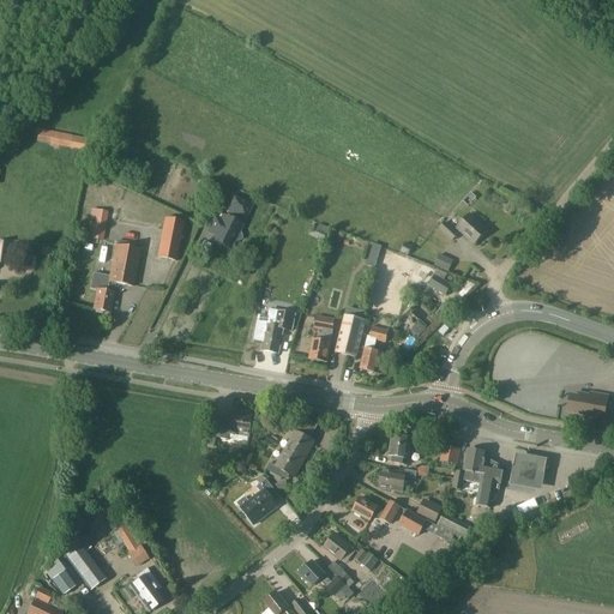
[(85,150),(86,139),(38,130),(36,142),(85,150)]
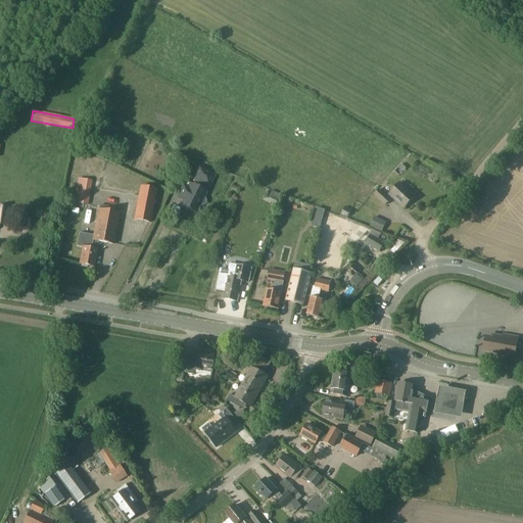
[(208,187),(215,176),(199,168),(193,180),(197,182),(195,187),(191,185),(189,189),(183,186),(179,196),(184,198),(181,205),(196,212),(194,211),(197,206),(199,206),(199,207),(205,204),(206,202),(204,196),(202,195),(204,191),(200,190),(202,184),(208,187)]
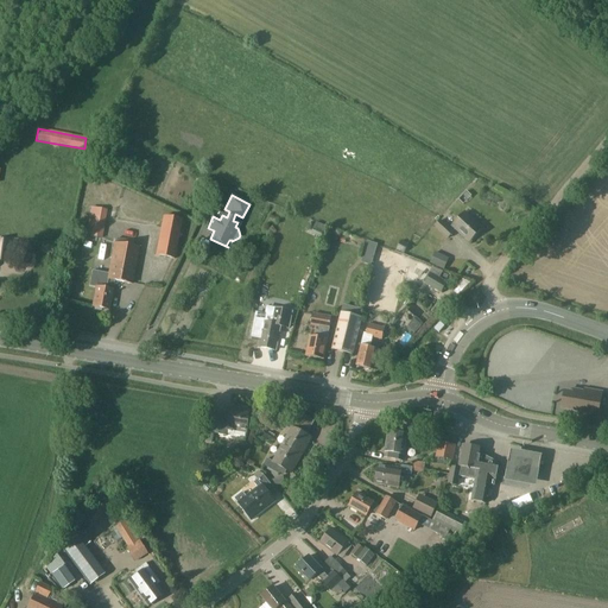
[(102,239),(107,213),(90,209),(84,235),(102,239)]
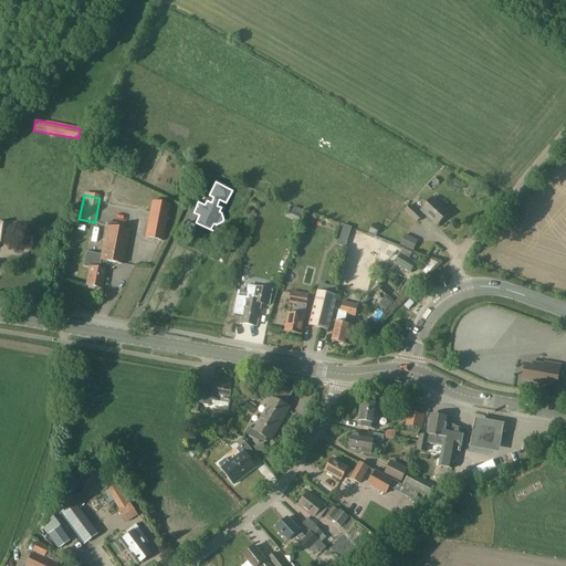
[(437,227),(449,213),(433,198),(421,211),(437,227)]
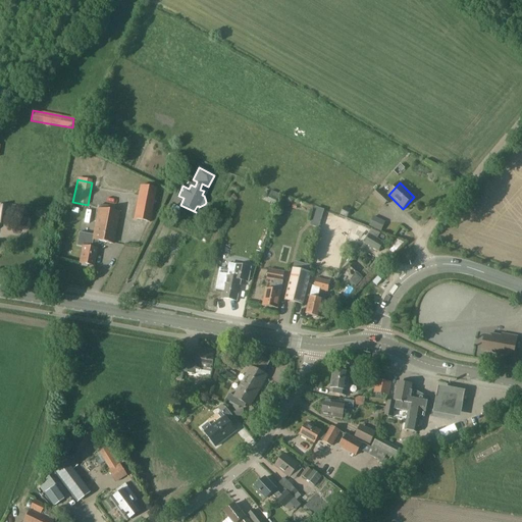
[(149,222),(155,191),(140,188),(133,219),(149,222)]
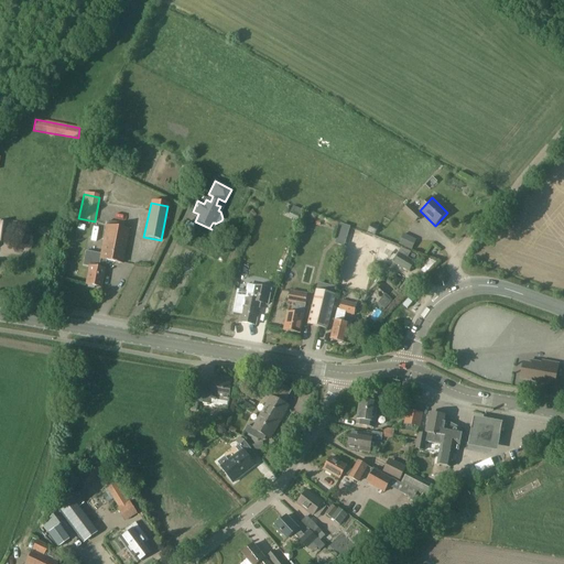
[(300,221),(303,210),(288,204),(283,215),(300,221)]
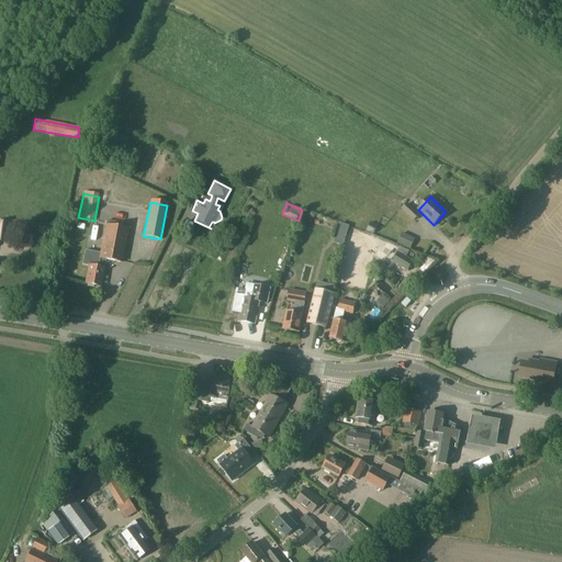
[(415,221),(420,214),(408,203),(403,210),(415,221)]
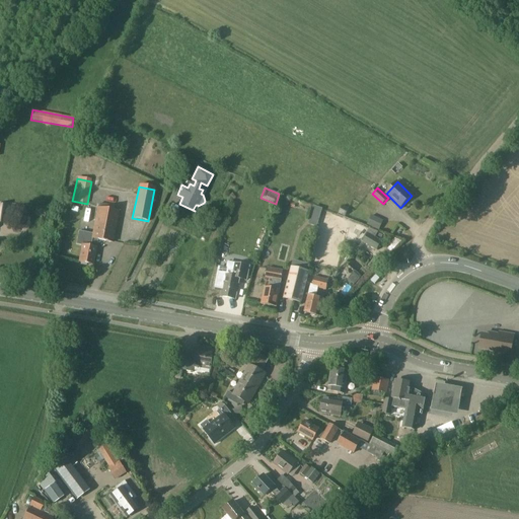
[(113,243),(119,212),(97,208),(91,239),(92,239),(90,247),(82,246),(79,263),(92,265),(96,248),(97,240),(113,243)]
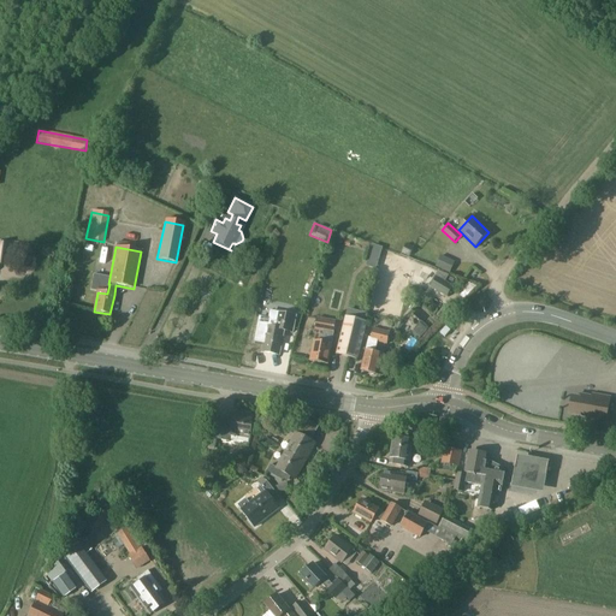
[(377,268),(380,259),(371,255),(367,266),(377,268)]
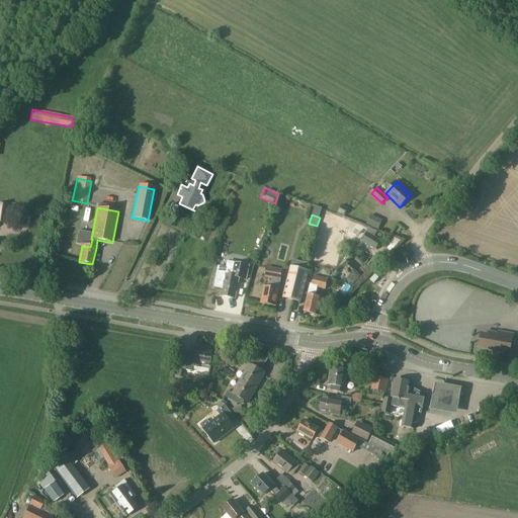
[(370,214),(366,225),(373,228),(377,219),(370,214)]
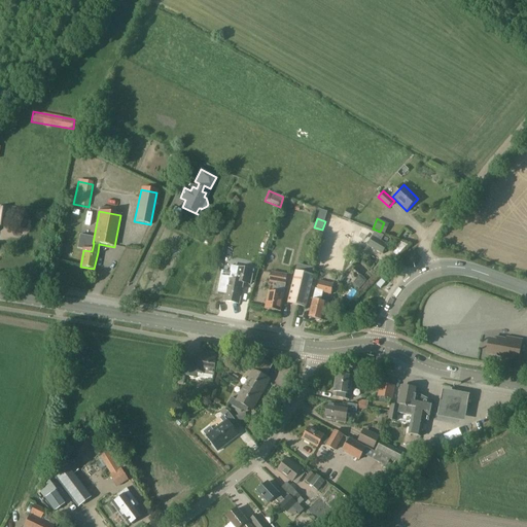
[(382,242),(385,235),(345,219),(341,236),(348,239),(349,237),(370,245),(369,246),(383,254),(388,246),(382,242)]
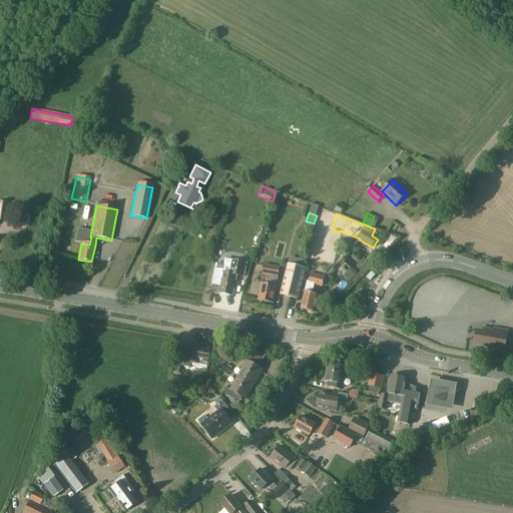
[(243,278),(246,264),(231,261),(229,274),(223,273),(219,294),(232,296),(236,278),(243,278)]
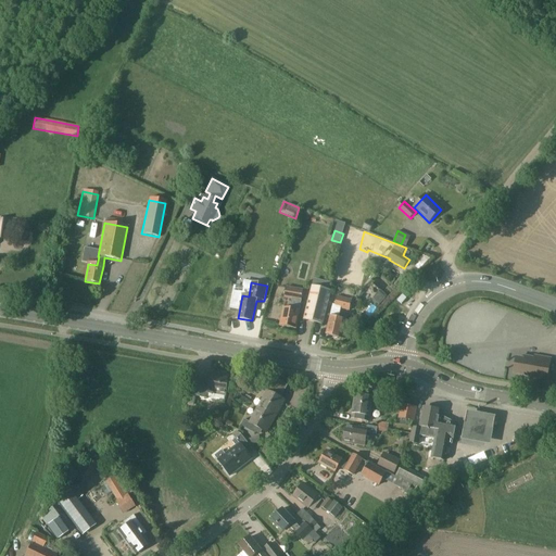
[(326,290),(327,286),(313,282),(304,320),(313,323),(321,289),(326,290)]
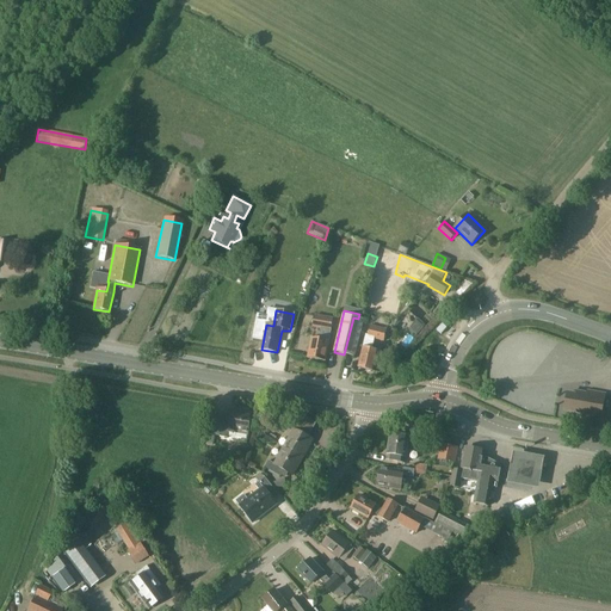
[(332,329),(333,320),(314,316),(313,327),(332,329)]
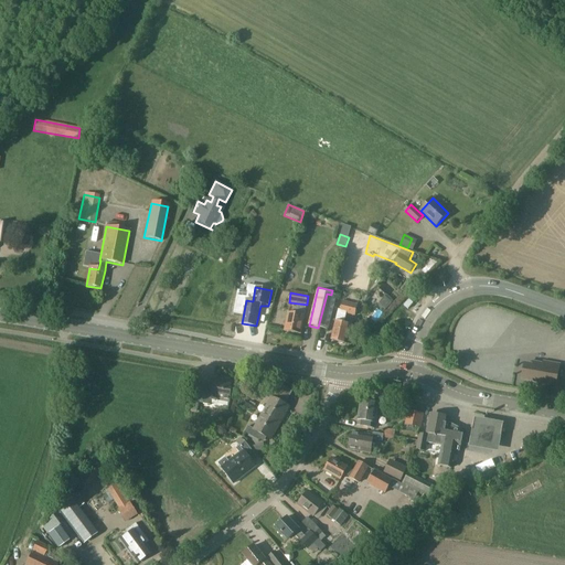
[(329,331),(338,296),(327,294),(318,328),(329,331)]
